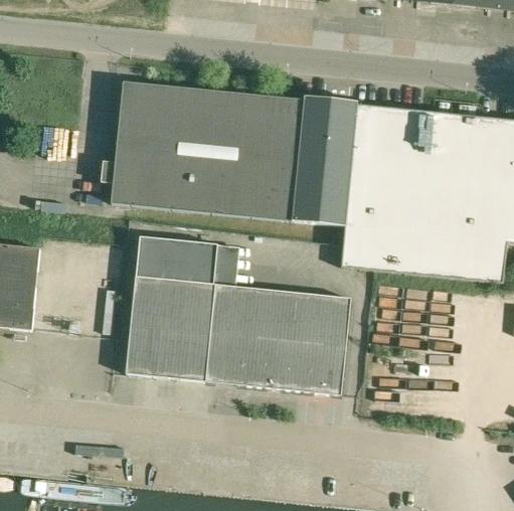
[(513,118),(123,79),(110,202),(342,225),(338,265),(501,281),(505,241),(513,241),(513,118)]
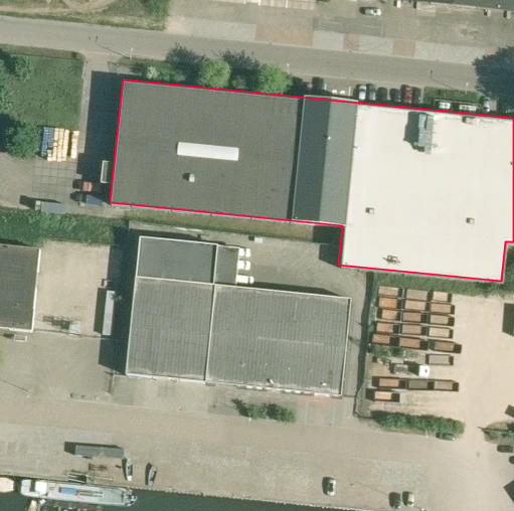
[(39,245),(0,241),(0,324),(31,328),(39,245)]
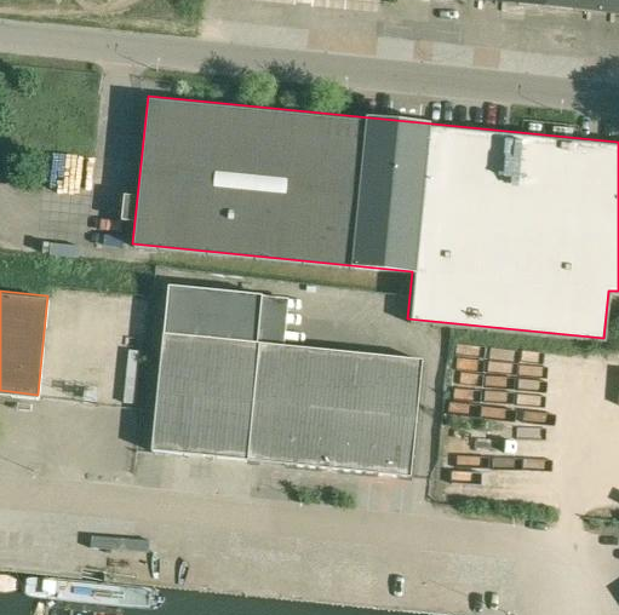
[(419,356),(160,332),(149,448),(408,473),(419,356)]
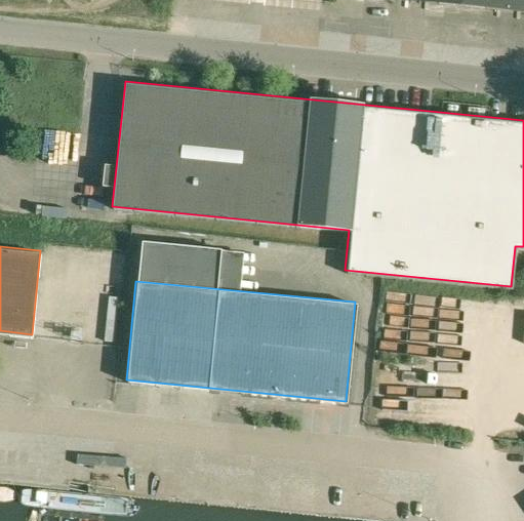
[(118,330),(119,308),(110,308),(110,330),(118,330)]
